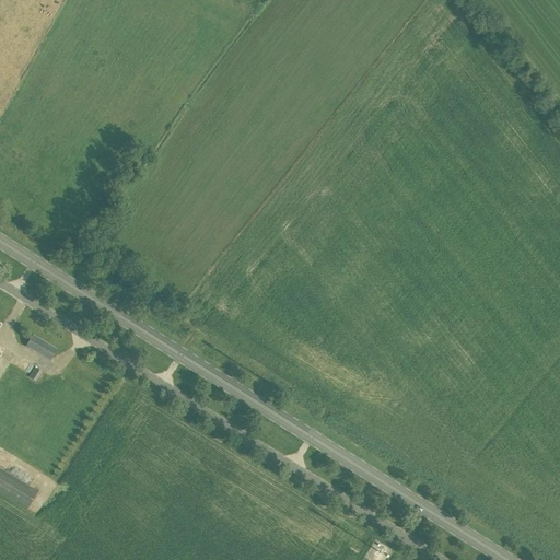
[(50,361),(57,349),(32,335),(25,346),(50,361)]
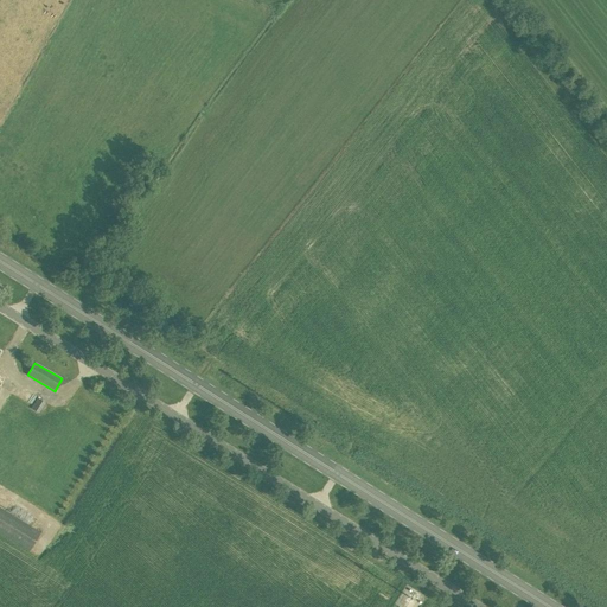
[(38,413),(45,402),(37,397),(31,407),(38,413)]
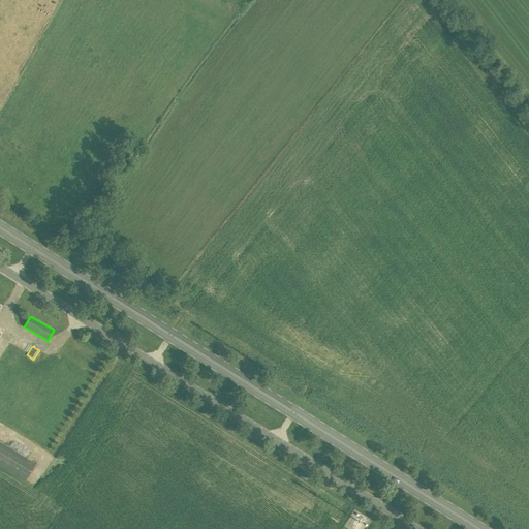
[(0,464),(26,480),(35,464),(0,442),(0,464)]
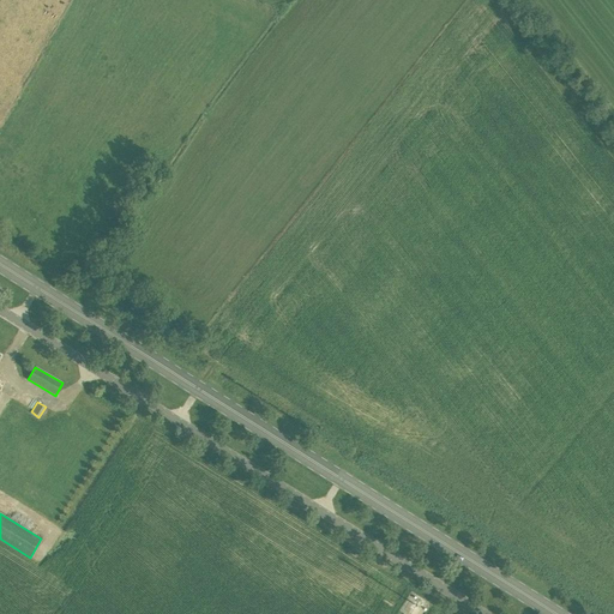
[(422,608),(427,601),(420,595),(415,602),(422,608)]
